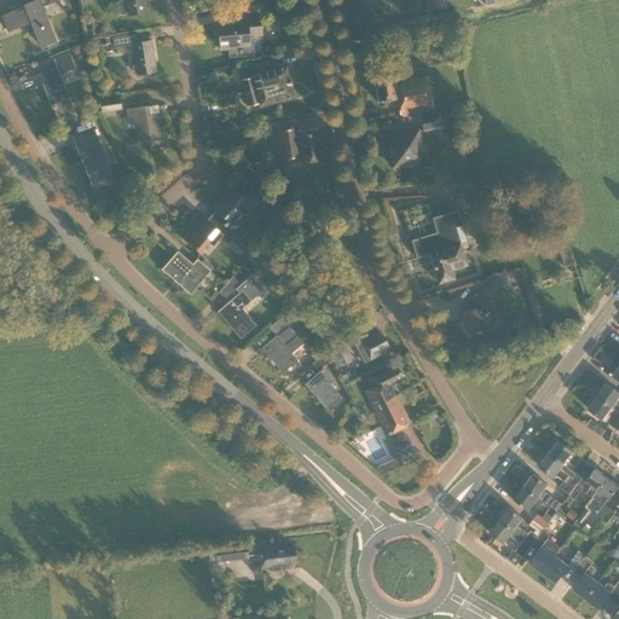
[(41,6),(56,0),(34,0),(24,4),(24,5),(1,15),(7,30),(32,22),(41,46),(55,41),(41,6)]
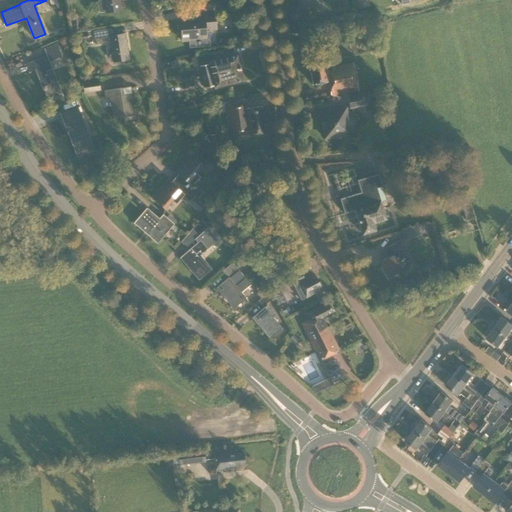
[(98,0),(97,1),(99,10),(100,11),(105,10),(105,12),(120,10),(118,0),(98,0)]
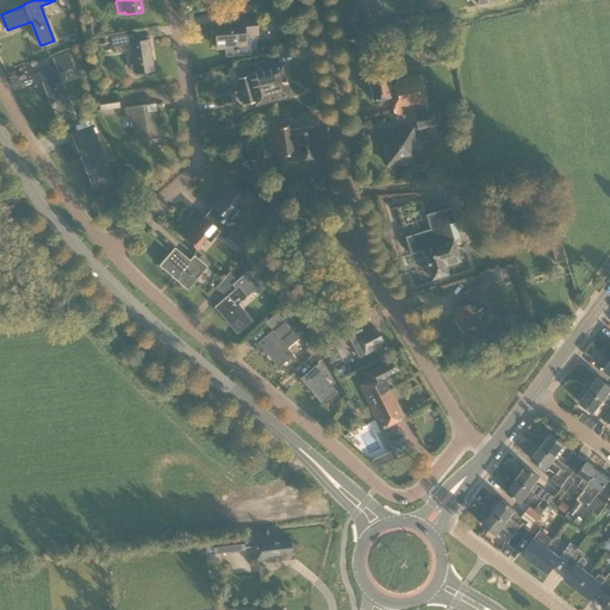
[(440,6),(437,0),(417,0),(419,10),(440,6)]
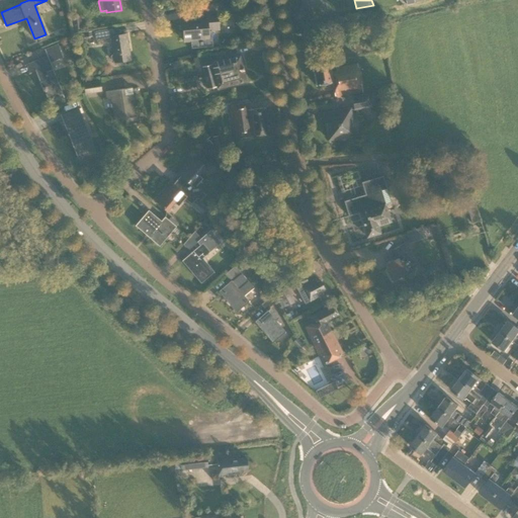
[(321,16),(318,2),(301,6),(305,19),(321,16)]
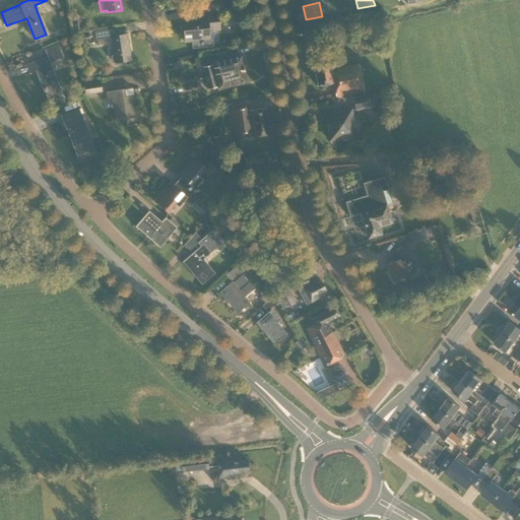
[(203,22),(183,23),(184,41),(191,41),(192,48),(209,47),(209,39),(208,30),(219,29),(217,11),(201,12),(201,13),(202,13),(203,22)]
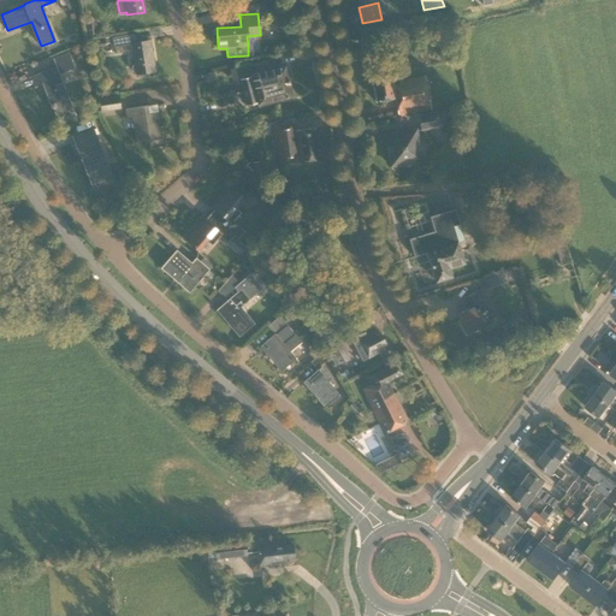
[(98,33),(95,17),(84,19),(87,35),(98,33)]
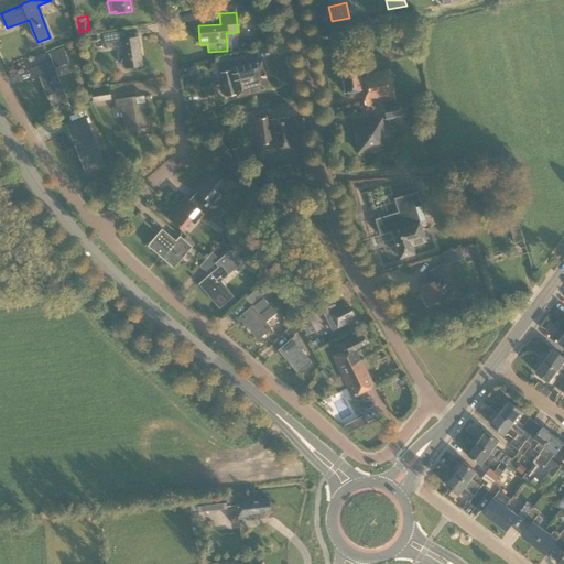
[(123,39),(122,31),(102,33),(104,42),(120,40),(122,60),(121,60),(120,62),(121,65),(122,66),(123,66),(125,67),(141,65),(137,36),(123,39)]
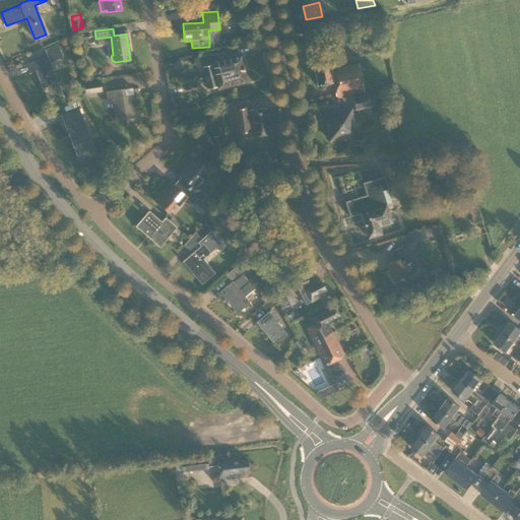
[(63,57),(57,44),(45,49),(46,53),(48,56),(36,60),(40,68),(35,70),(43,90),(44,90),(48,99),(62,92),(52,68),(50,62),(63,57)]
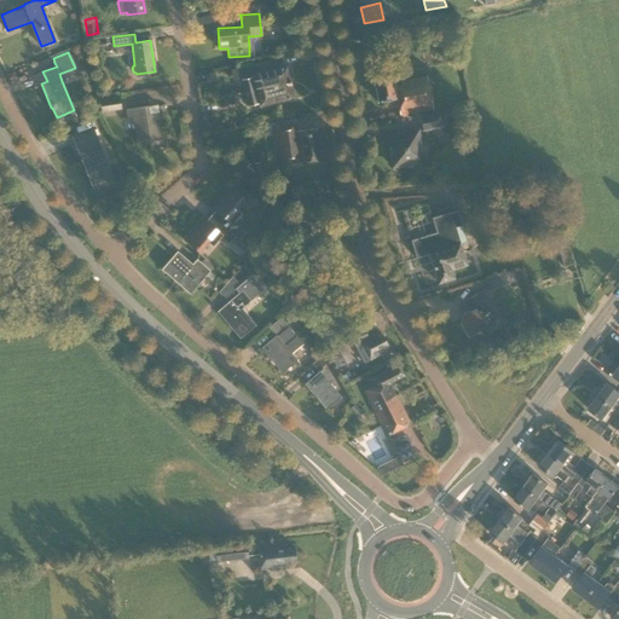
[(241,80),(243,92),(289,81),(285,65),(252,74),(250,65),(238,68),(242,79),(241,80)]
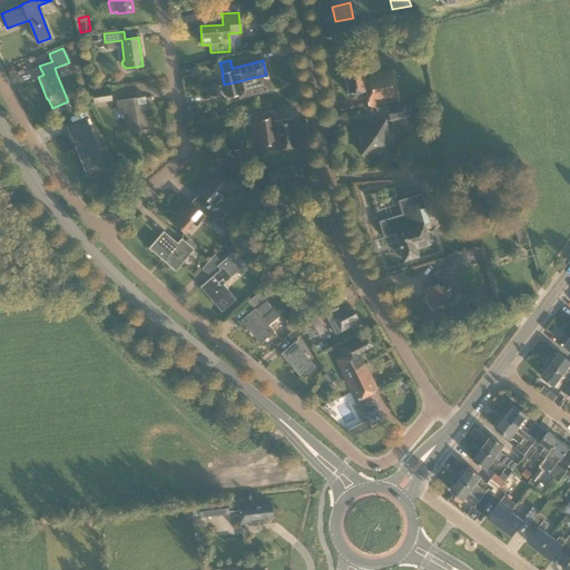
[(363,77),(362,67),(343,70),(347,94),(365,90),(369,107),(399,102),(393,70),(370,75),(370,76),(363,77)]
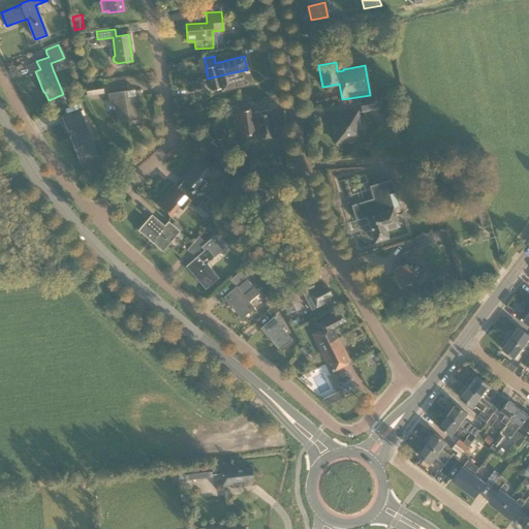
[(247,69),(208,79),(211,90),(221,88),(221,90),(250,83),(247,69)]
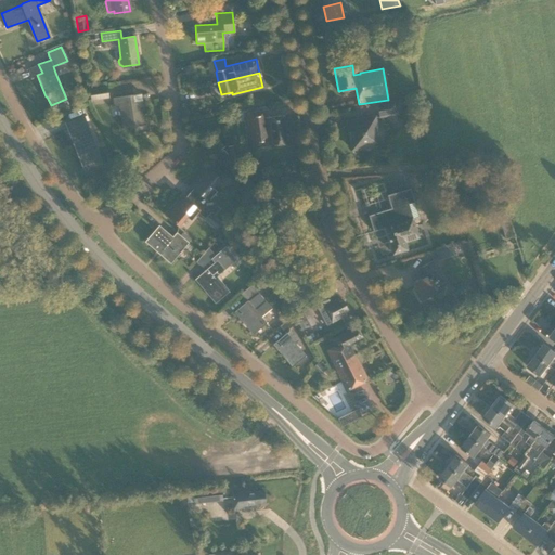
[(108,98),(106,86),(89,89),(91,100),(108,98)]
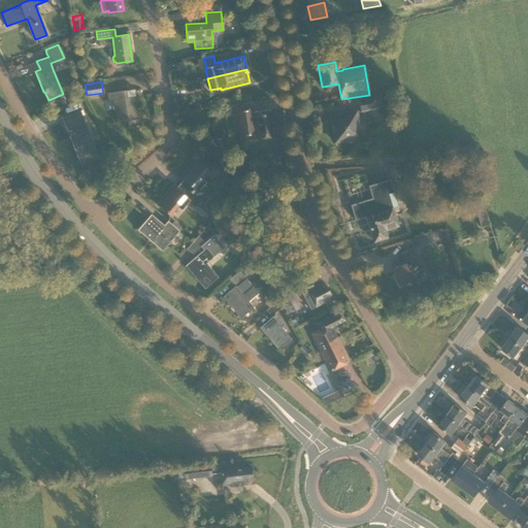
[(136,106),(134,89),(106,93),(107,101),(112,100),(116,122),(138,119),(137,109),(138,108),(138,106),(136,106)]
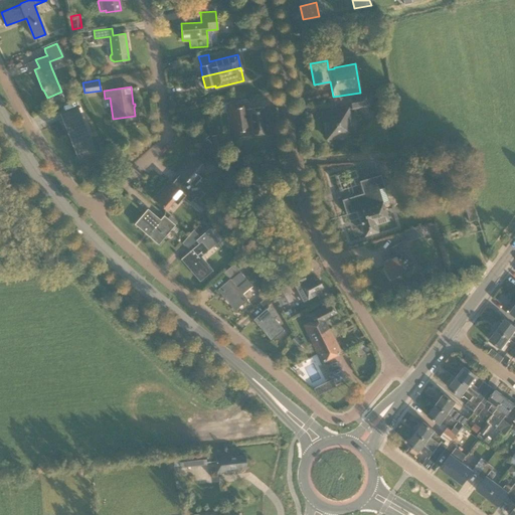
[(370,106),(367,93),(349,96),(352,109),(370,106)]
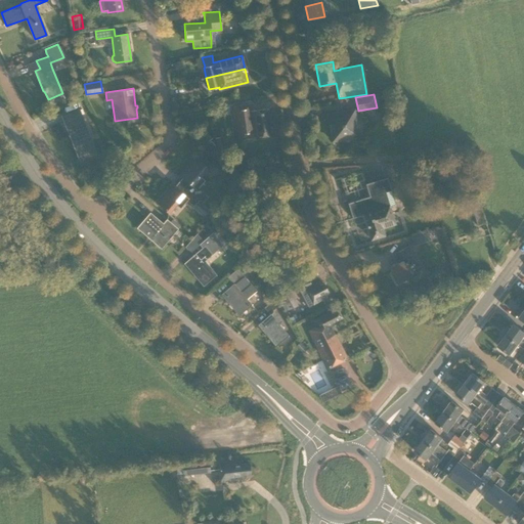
[(249,111),(249,104),(230,105),(234,139),(271,135),(268,108),(249,111)]
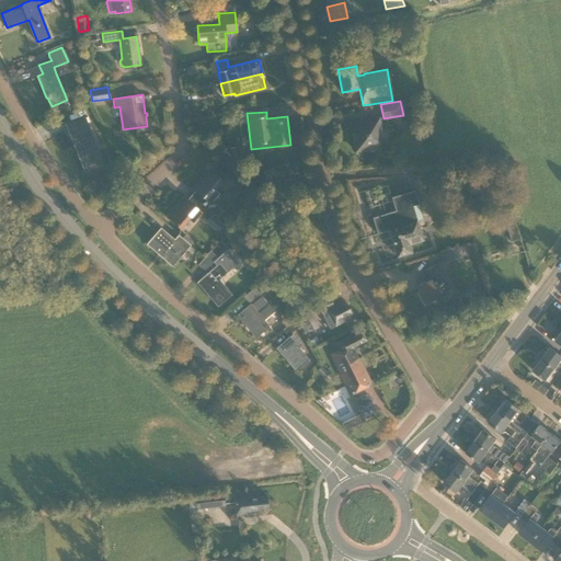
[(102,161),(84,116),(66,124),(72,141),(71,142),(72,145),(73,145),(83,169),(102,161)]
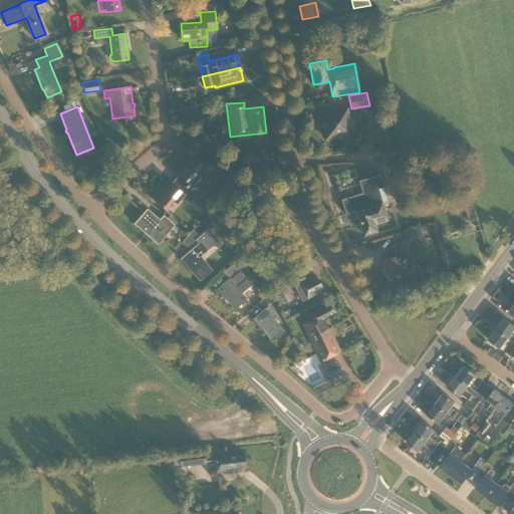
[(351,134),(346,108),(321,112),(325,139),(351,134)]
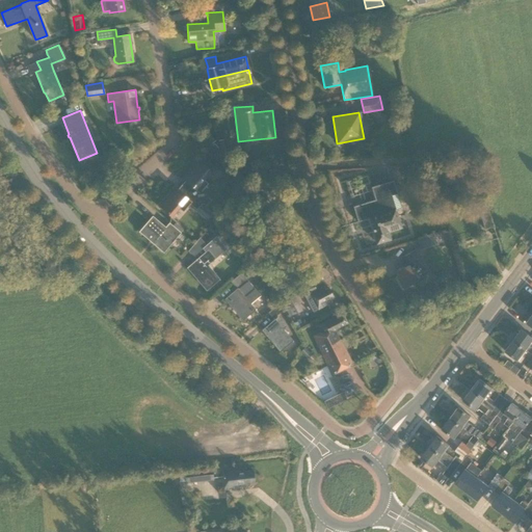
[(230,151),(225,138),(217,140),(221,154),(230,151)]
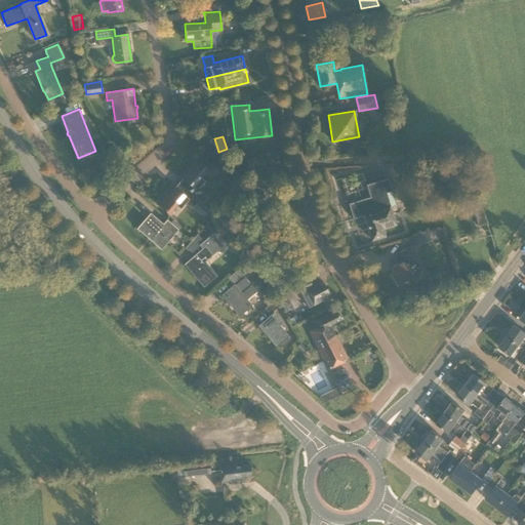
[(182,186),(199,201),(199,200),(203,203),(208,197),(199,190),(202,187),(203,188),(206,184),(199,177),(207,168),(196,159),(180,176),(186,180),(182,186)]
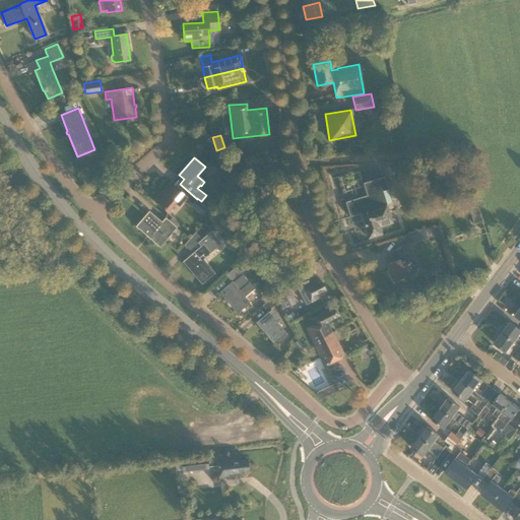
[(261,166),(245,169),(246,175),(262,172),(261,166)]
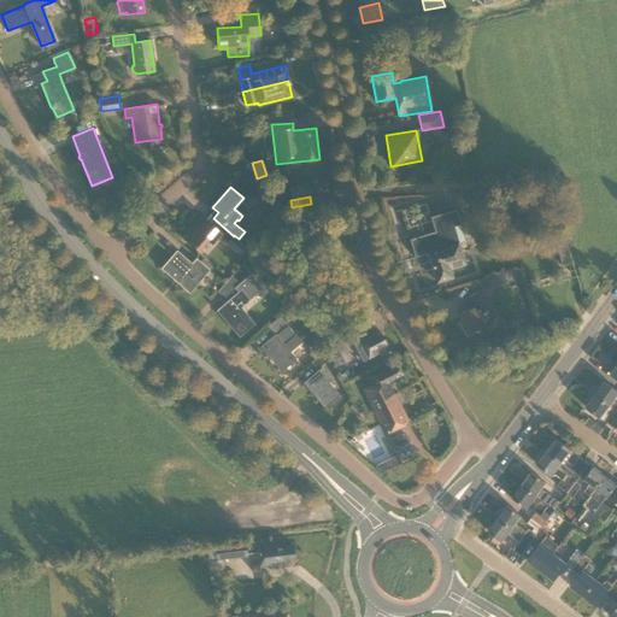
[(415,257),(429,253),(432,263),(438,282),(451,277),(451,278),(452,277),(450,269),(465,264),(459,244),(465,241),(456,209),(430,217),(435,231),(410,239),(415,257)]
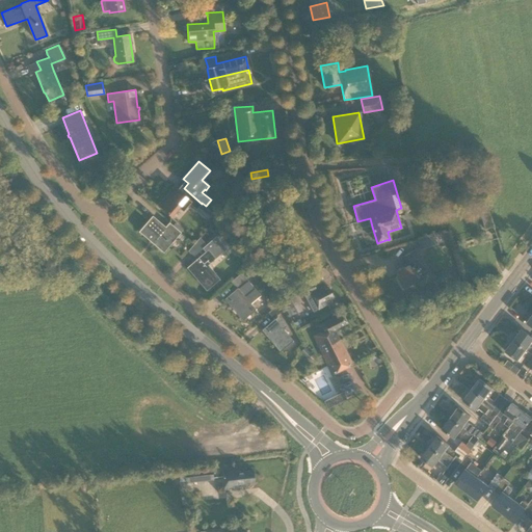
[(202,204),(184,188),(180,192),(176,188),(160,206),(171,216),(179,207),(183,211),(190,204),(196,209),(202,204)]
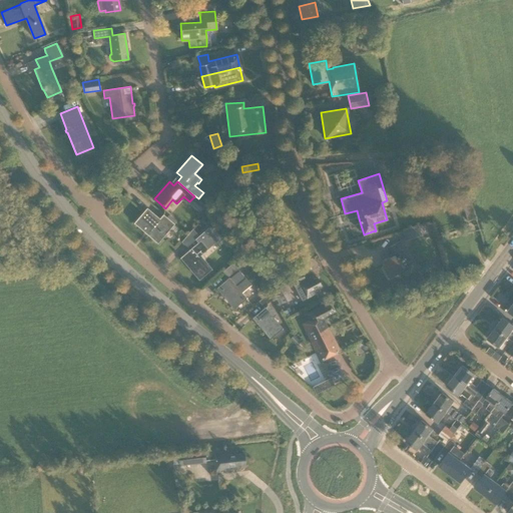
[(159,218),(146,207),(133,222),(157,243),(173,223),(162,214),(159,218)]
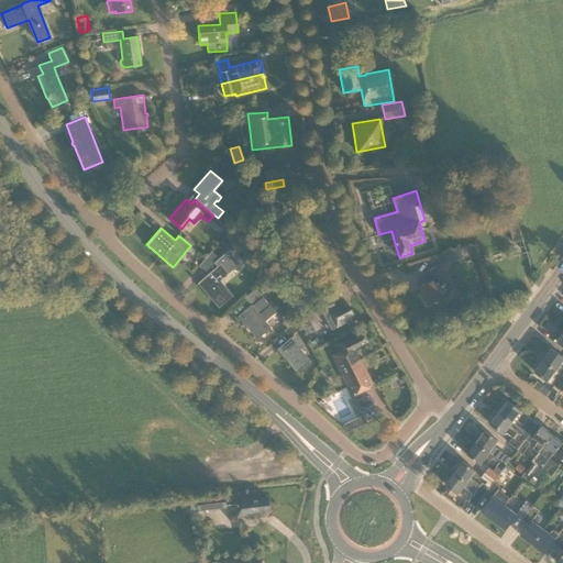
[(519,231),(510,234),(512,242),(521,240),(519,231)]
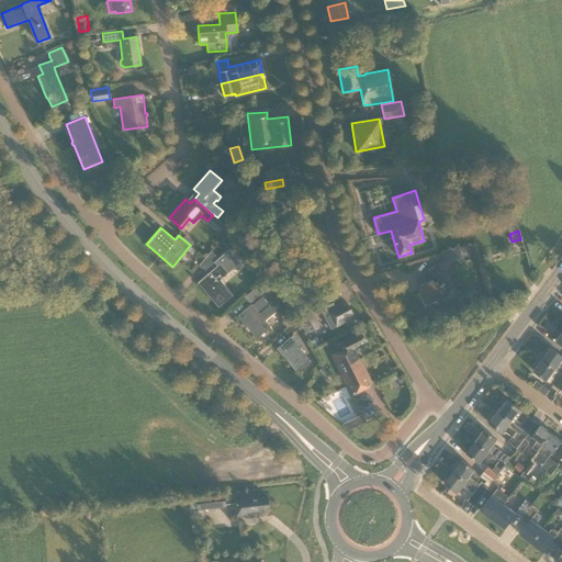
[(457,246),(440,250),(444,262),(461,257),(457,246)]
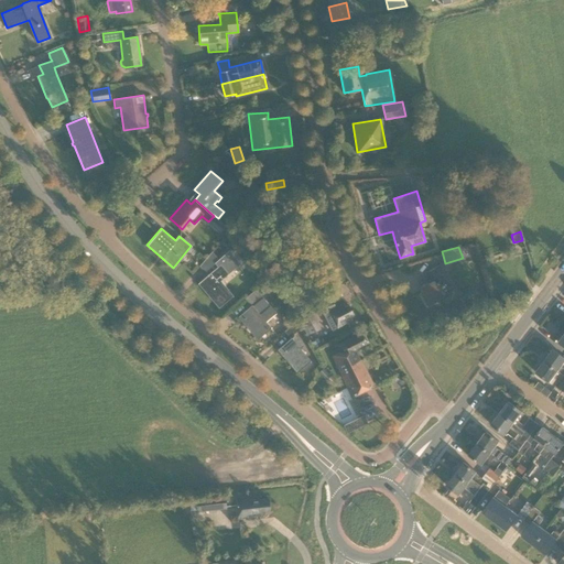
[(212,251),(207,256),(198,267),(206,275),(197,283),(210,300),(212,299),(218,305),(230,294),(219,281),(240,263),(229,250),(218,259),(212,251)]
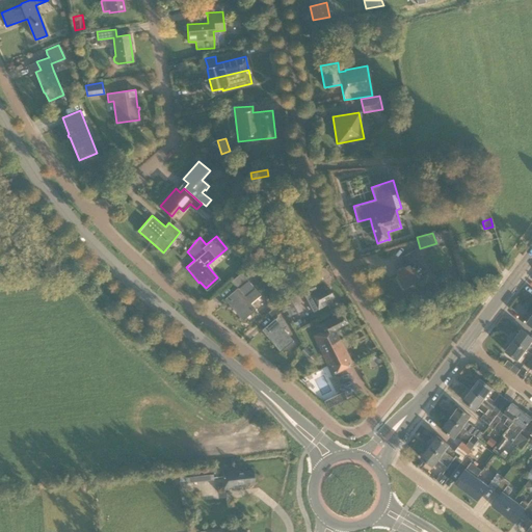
[(426,270),(414,249),(402,256),(407,265),(402,268),(401,267),(396,270),(399,277),(397,278),(402,289),(413,283),(413,285),(419,282),(417,278),(424,274),(423,272),(426,270)]
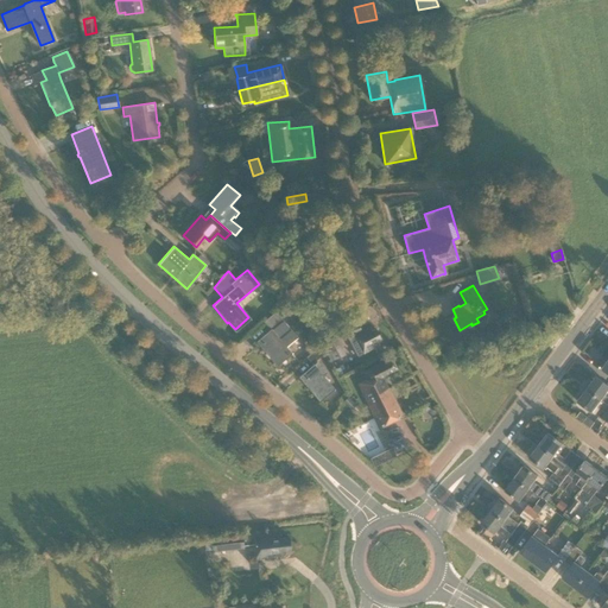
[(293,309),(289,303),(283,308),(287,314),(293,309)]
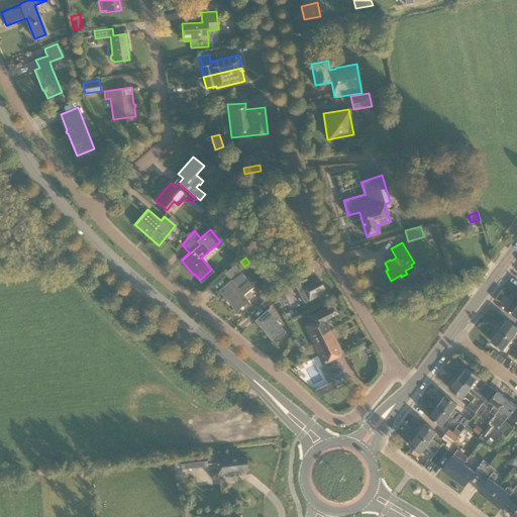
[(252,287),(233,265),(223,273),(229,280),(217,290),(229,303),(235,309),(246,299),(243,295),(252,287)]
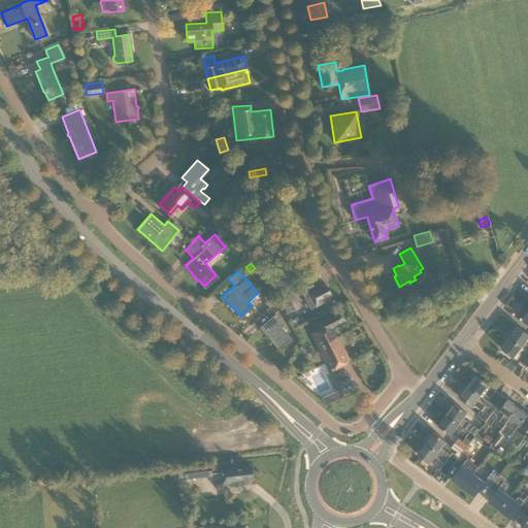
[(299,285),(303,293),(301,293),(310,309),(316,306),(328,300),(326,296),(330,294),(325,286),(322,288),(320,285),(318,285),(314,288),(311,285),(309,279),(299,285)]
